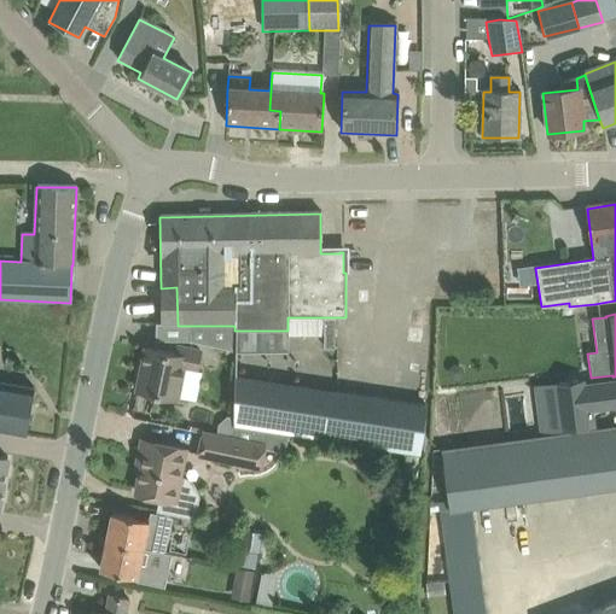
[(234,326),(189,326),(189,343),(234,354),(234,331),(234,326)]
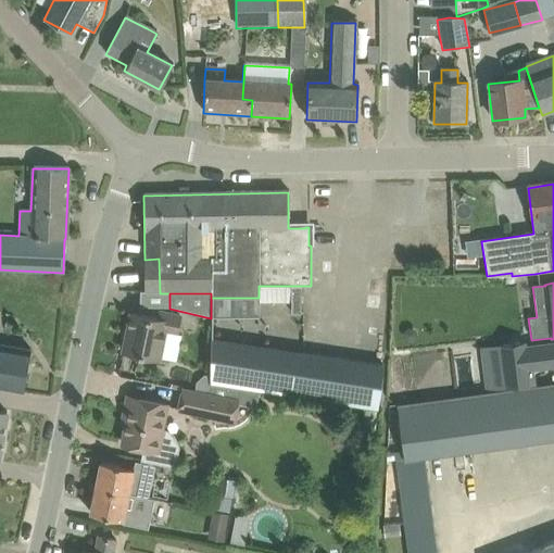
[(130,315),(123,353),(158,361),(164,331),(176,335),(179,318),(159,314),(158,321),(130,315)]
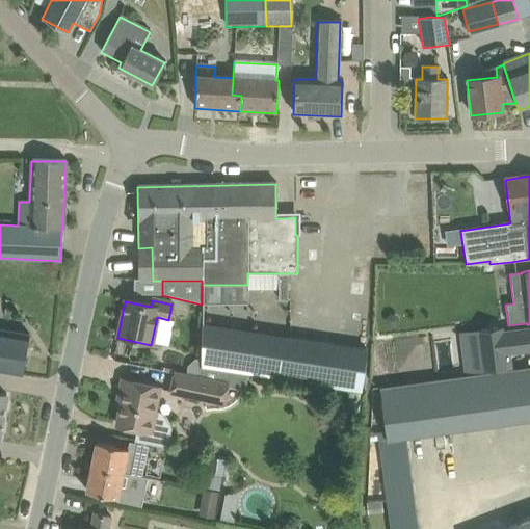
[(397,319),(394,316),(389,316),(386,320),(386,325),(390,328),(395,328),(398,324),(397,319)]
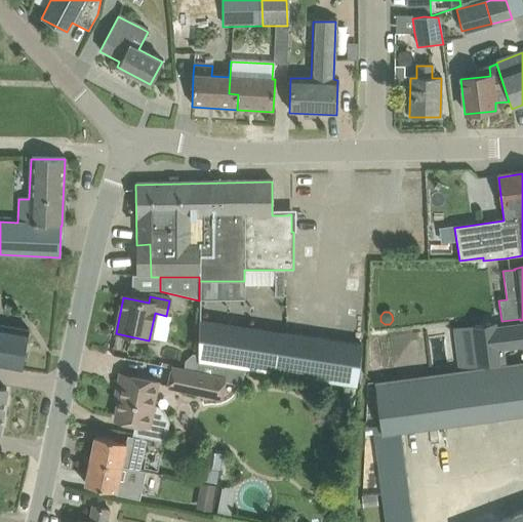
[(437,332),(442,373),(464,371),(463,369),(505,364),(503,350),(522,347),(522,324),(495,328),(494,324),(473,327),(437,332)]
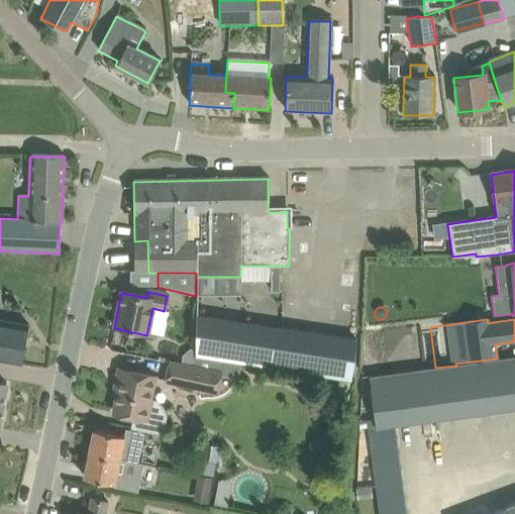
[(0,361),(20,366),(27,325),(0,320),(0,361)]
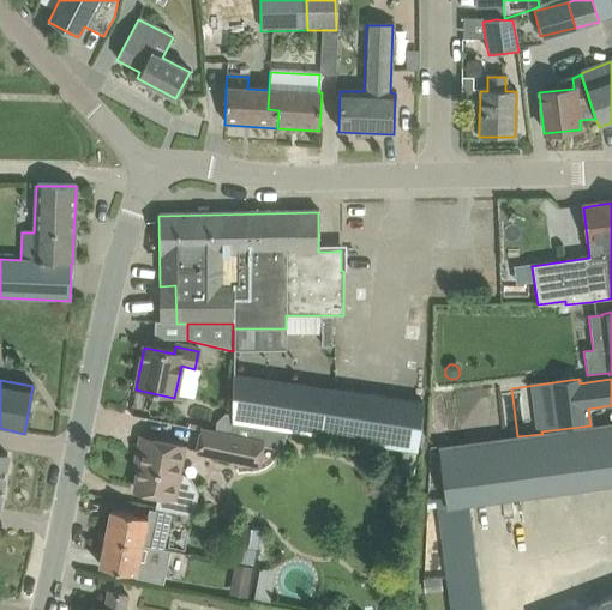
[(334,391),(328,390),(321,436),(414,451),(421,404),(414,403),(334,391)]
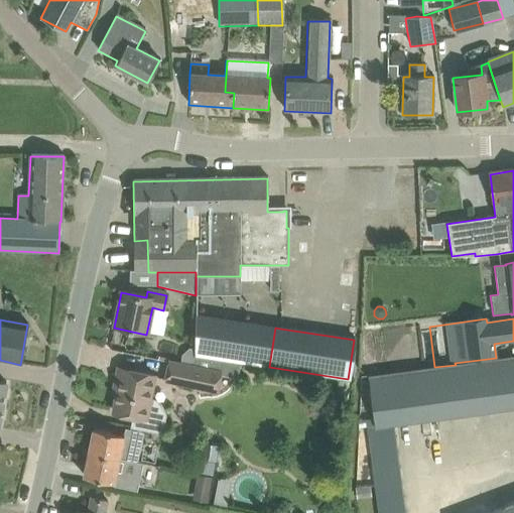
[(237,380),(240,363),(194,358),(194,366),(220,372),(219,376),(237,380)]
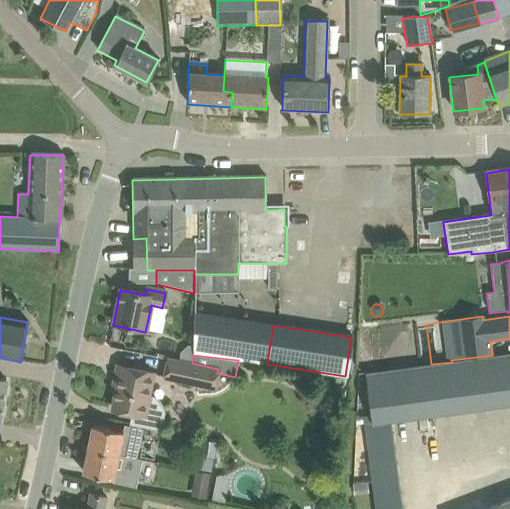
[(390,421),(509,405),(509,364),(509,357),(452,364),(452,362),(431,364),(432,367),(365,376),(371,423),(364,424),(372,483),(398,480),(390,421)]
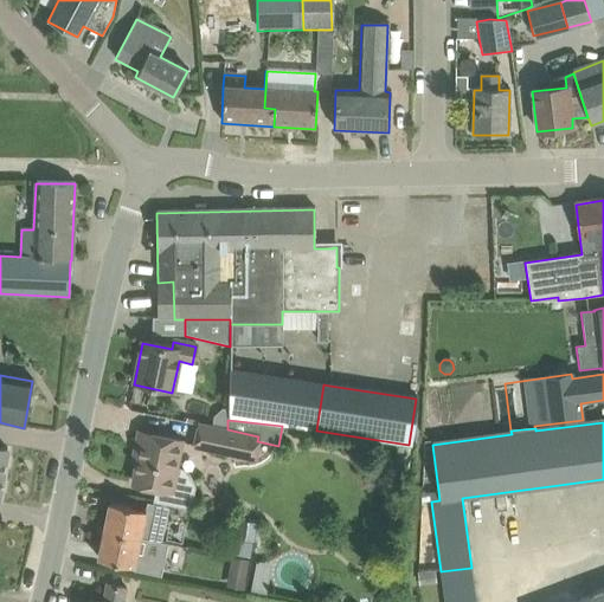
[(278,447),(278,446),(257,441),(258,437),(225,429),(196,424),(191,450),(254,464),(257,442),(278,447)]
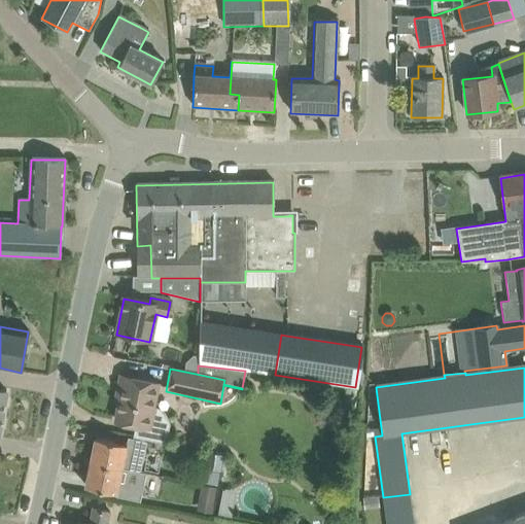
[(114,422),(135,426),(132,439),(165,445),(169,425),(160,411),(155,410),(155,411),(152,410),(158,385),(119,377),(117,391),(121,392),(118,404),(114,422)]
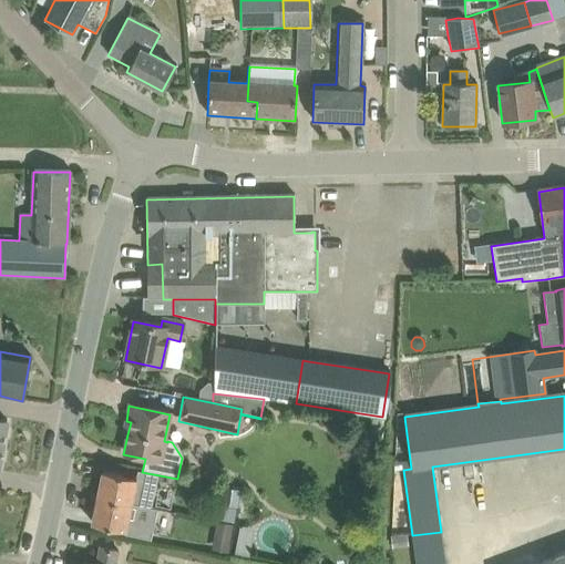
[(96,499),(130,505),(133,492),(151,496),(153,484),(135,480),(102,472),(96,499)]
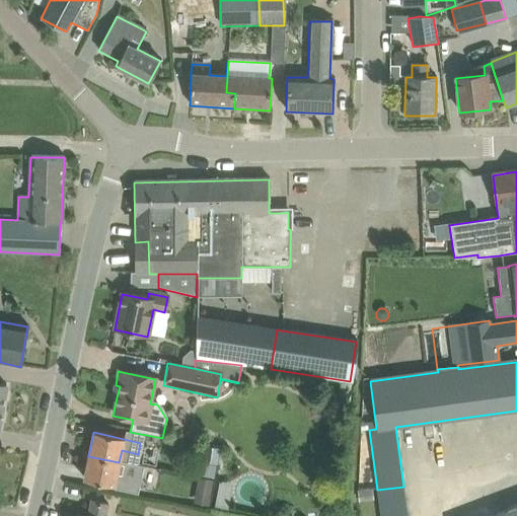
[(216,465),(219,449),(203,447),(200,462),(216,465)]
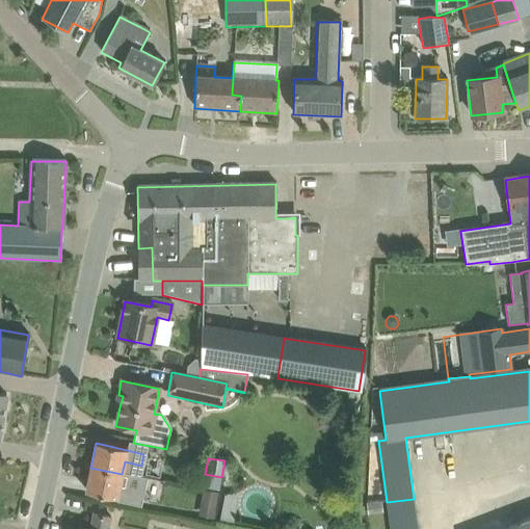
[(120,486),(122,474),(90,468),(85,492),(117,499),(117,498),(134,501),(136,491),(120,486)]
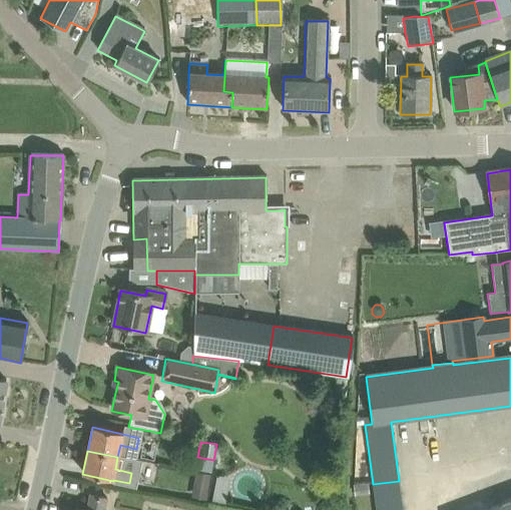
[(194,473),(191,488),(206,490),(209,475),(194,473)]
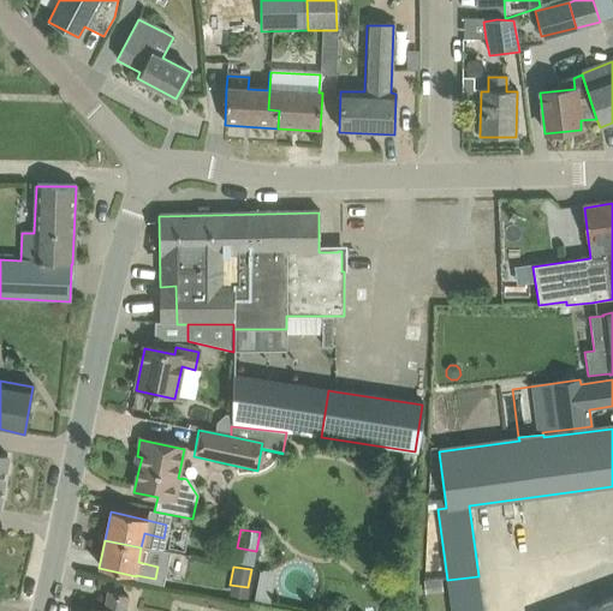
[(249,599),(263,601),(269,573),(255,570),(249,599)]
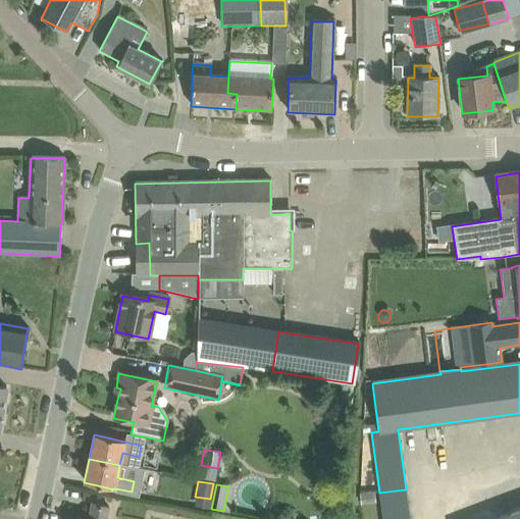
[(519,518),(519,510),(496,518),(410,518),(406,489),(379,492),(382,518),(519,518)]
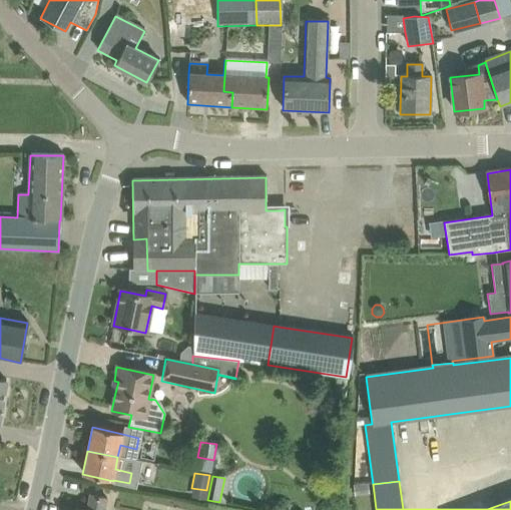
[(368,484),(352,486),(353,496),(369,494),(368,484)]
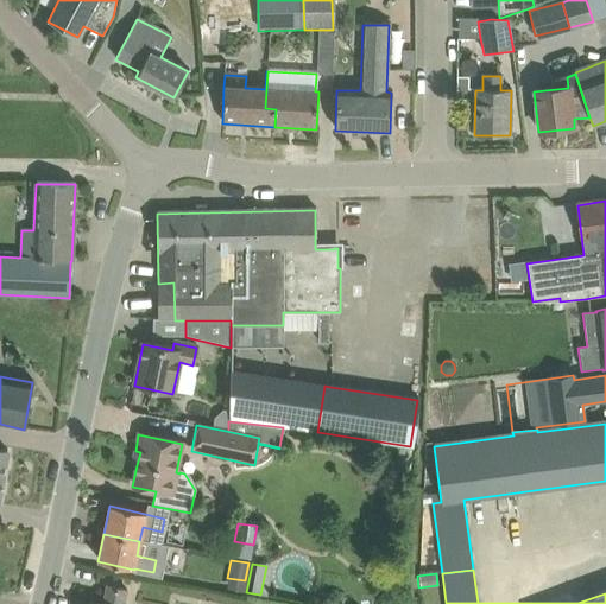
[(124,603),(126,592),(106,587),(103,603),(124,603)]
